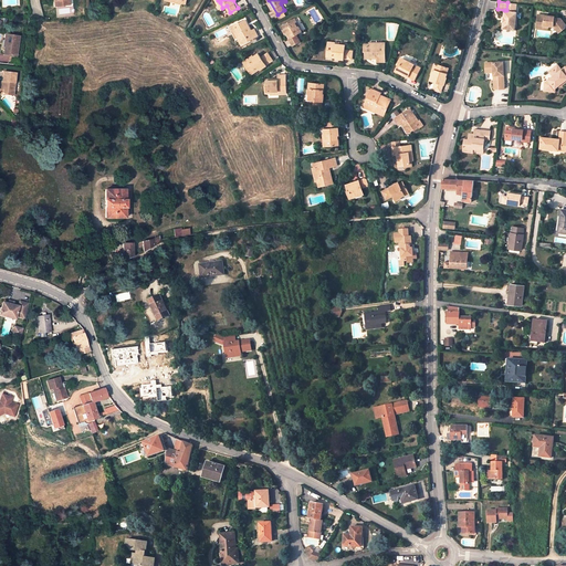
[(516,2),(507,2),(506,10),(504,10),(502,28),(515,29),(516,11),(515,11),(516,2)]
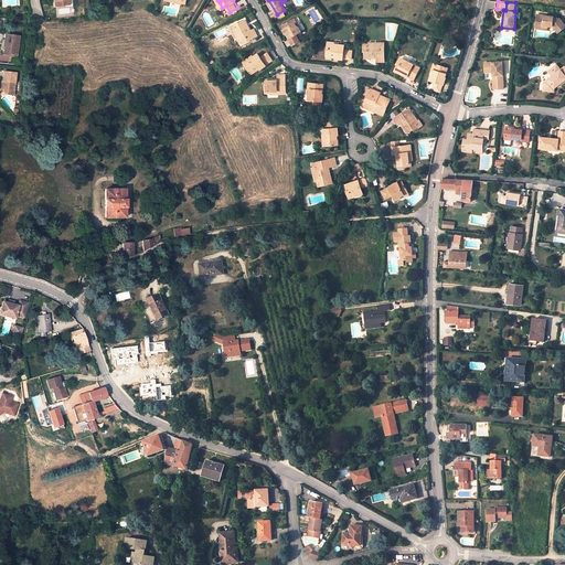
[(537,13),(536,23),(548,25),(553,25),(558,33),(564,28),(564,24),(561,17),(554,16),(554,14),(550,14),(548,16),(544,14),(537,13)]
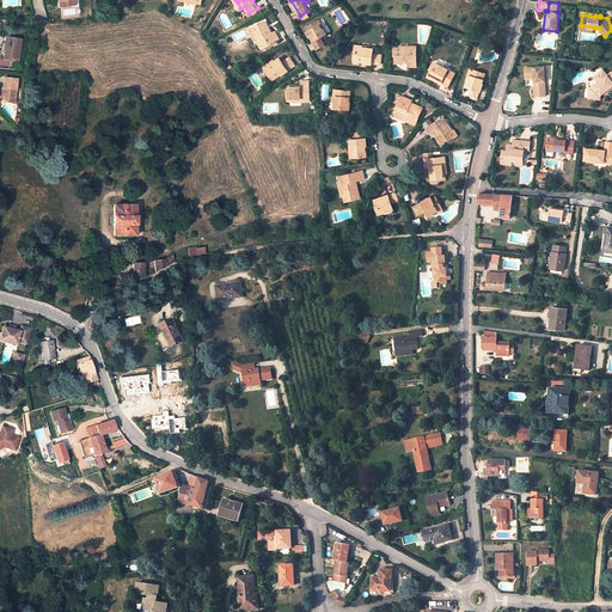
[(258,37),(255,38),(259,47),(277,37),(273,29),(269,31),(263,19),(257,23),(256,22),(251,25),(258,37)]
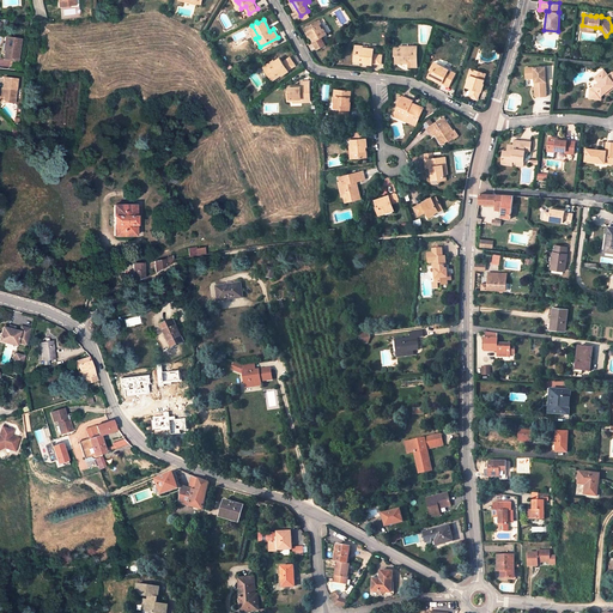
[(309,30),(313,35),(315,40),(314,40),(319,48),(327,43),(322,36),(328,32),(325,26),(323,28),(321,23),(316,26),(314,23),(308,26),(309,30)]
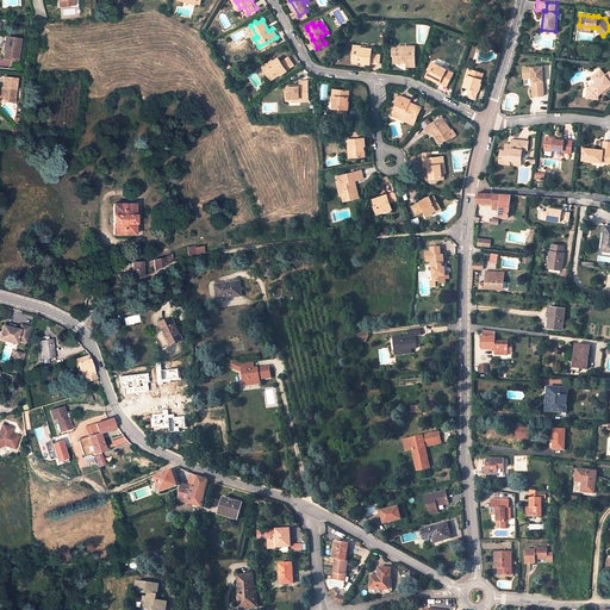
[(6,37),(5,43),(7,44),(6,51),(5,58),(18,61),(20,39),(6,37)]
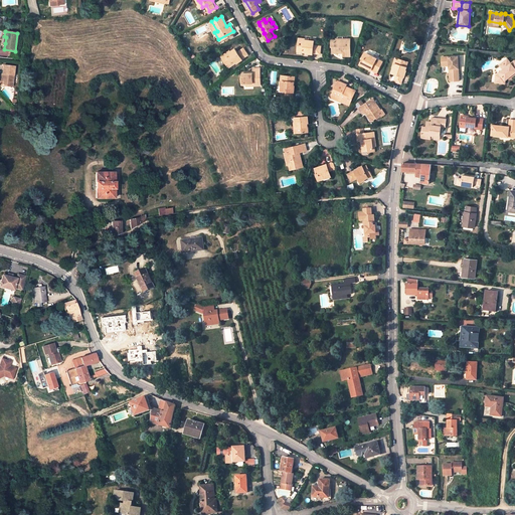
[(351,36),(344,36),(344,38),(332,38),(332,43),(334,43),(334,50),(344,50),(344,54),(351,54),(351,36)]
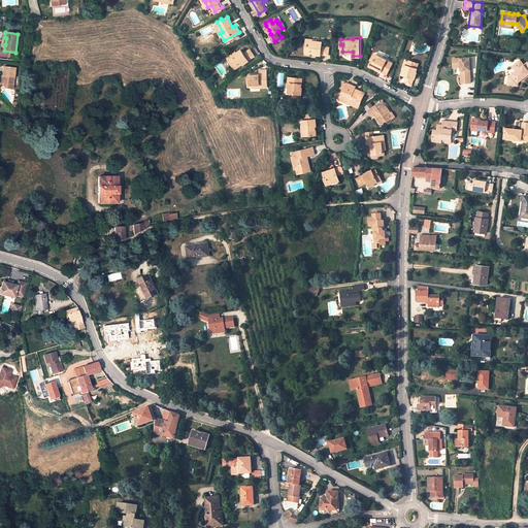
[(311,41),(306,41),(306,51),(328,53),(328,44),(321,43),(321,39),(316,39),(312,39),(311,41)]
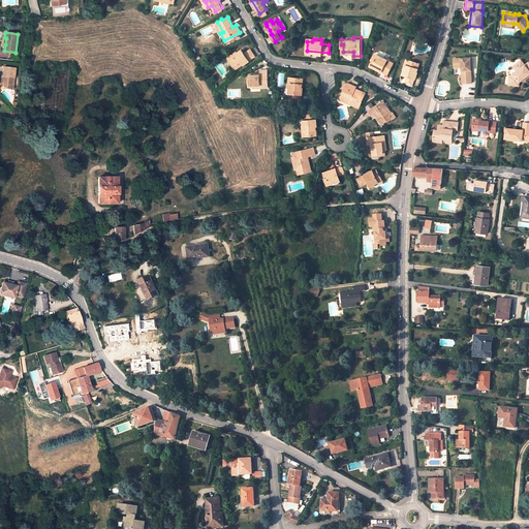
[(231,58),(227,61),(232,68),(252,55),(248,49),(242,53),(239,49),(235,52),(230,55),(231,58)]
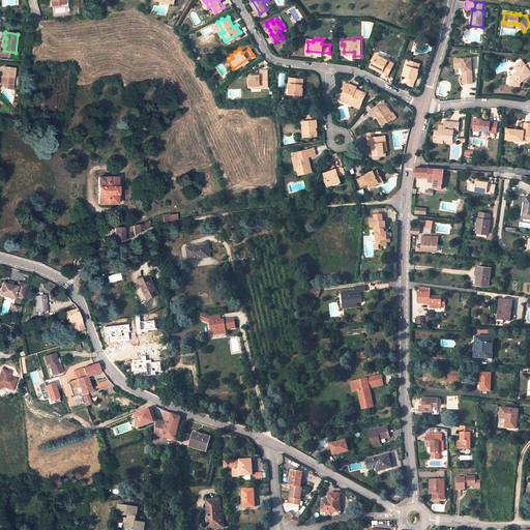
[(231,55),(235,52),(234,51),(226,57),(228,61),(232,58),(231,55)]
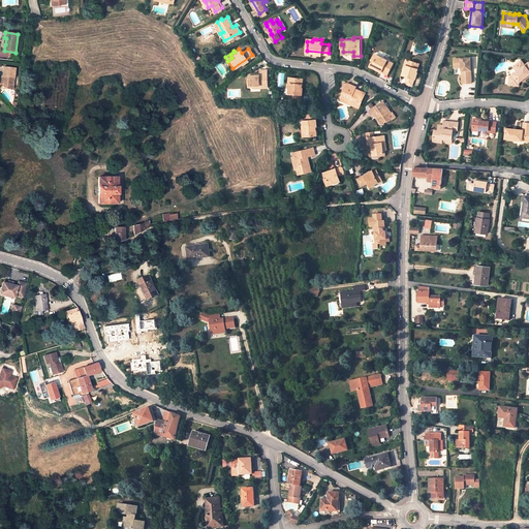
[(389,58),(379,53),(376,57),(374,56),(371,63),(389,72),(396,58),(393,57),(391,59),(389,58)]
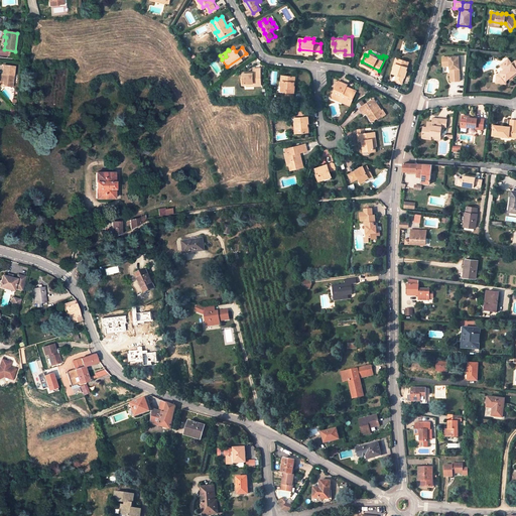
[(460,55),(442,55),(442,65),(449,65),(449,81),(460,81),(460,55)]
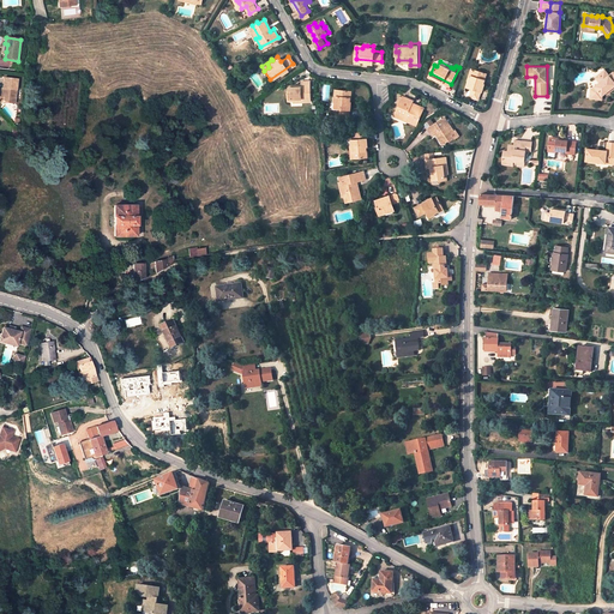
[(487,71),(477,67),(475,73),(473,73),(470,79),(468,85),(473,86),(470,95),(479,97),(487,71)]
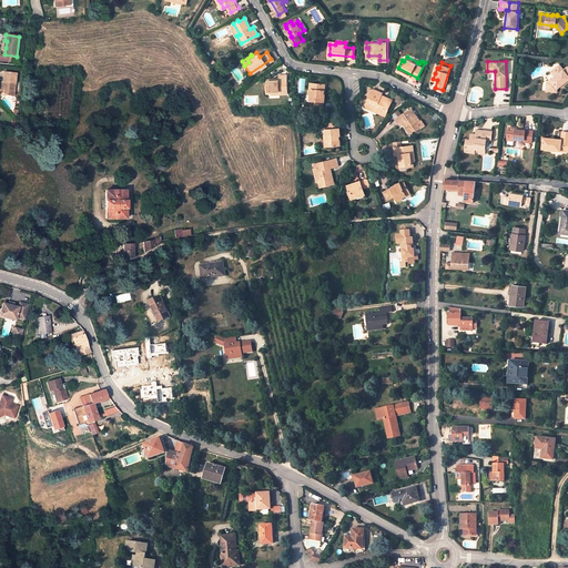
[(566,83),(567,81),(567,67),(566,67),(561,71),(558,66),(554,69),(557,74),(554,77),(545,83),(544,91),(555,93),(556,89),(558,87),(565,82),(566,83)]
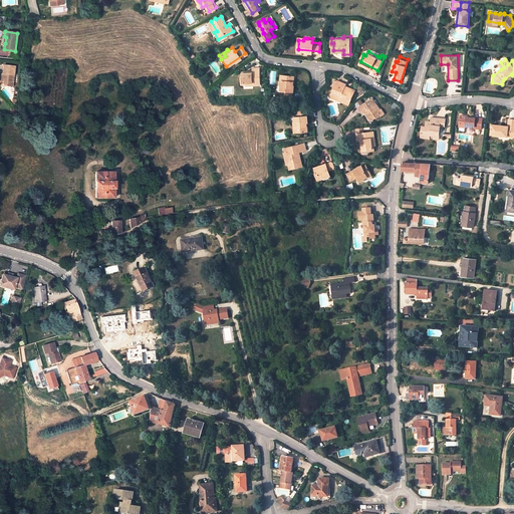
[(3,73),(2,84),(12,85),(14,66),(2,65),(2,73),(3,73)]
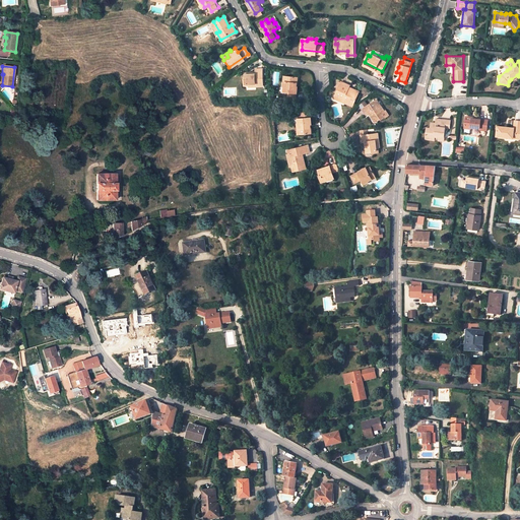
[(256,84),(256,86),(263,86),(263,69),(255,69),(256,72),(245,72),(245,78),(244,78),(244,84),(256,84)]
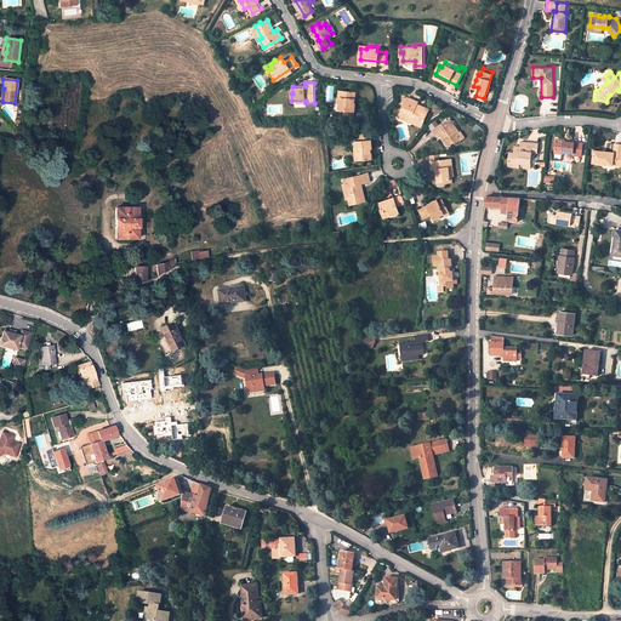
[(341,97),(341,103),(340,110),(345,110),(343,119),(352,120),(355,92),(345,91),(343,97),(341,97)]
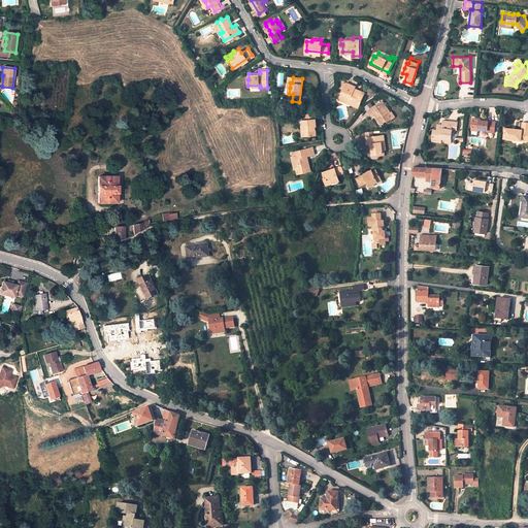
[(362,96),(357,93),(353,92),(354,90),(354,89),(345,85),(344,87),(342,91),(339,99),(349,103),(350,99),(359,103),(362,96)]
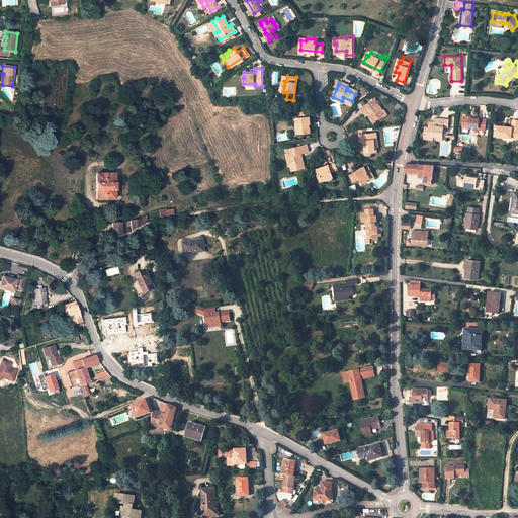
[(383,109),(380,111),(377,106),(379,104),(375,98),(367,104),(361,108),(366,114),(368,112),(371,117),(372,116),(375,120),(379,117),(380,119),(387,113),(384,108),(383,109)]
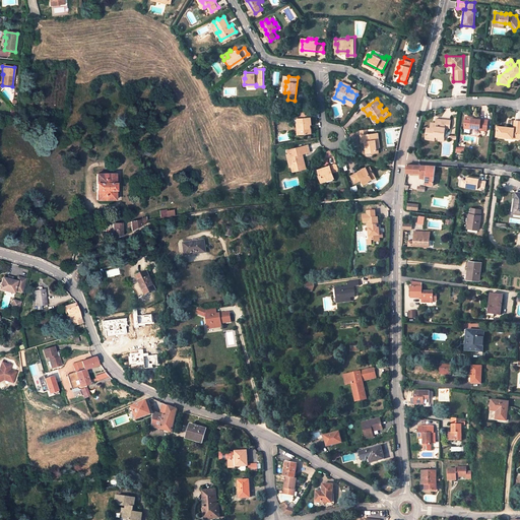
[(363,109),(369,105),(366,101),(361,104),(360,105),(363,109)]
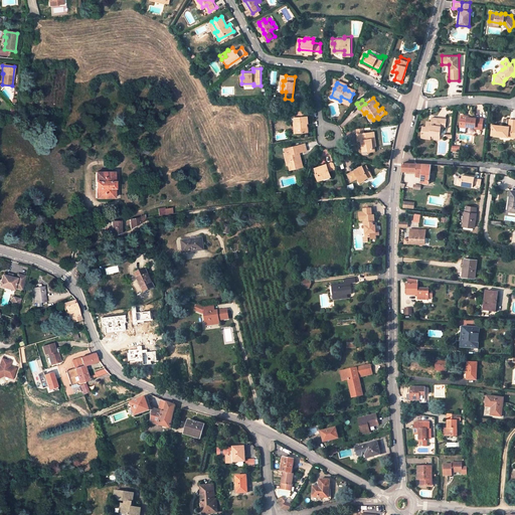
[(299,128),(299,133),(308,132),(306,110),(300,110),(299,111),(300,118),(295,118),(295,123),(296,128),(299,128)]
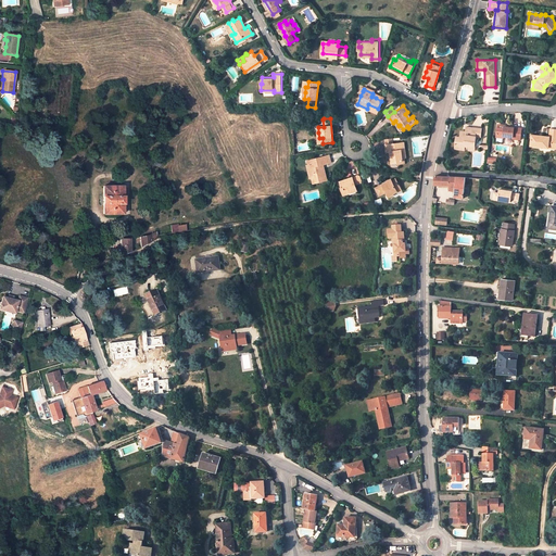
[(496,128),(495,137),(503,138),(503,136),(513,137),(513,139),(519,140),(520,128),(504,126),(503,128),(496,128)]
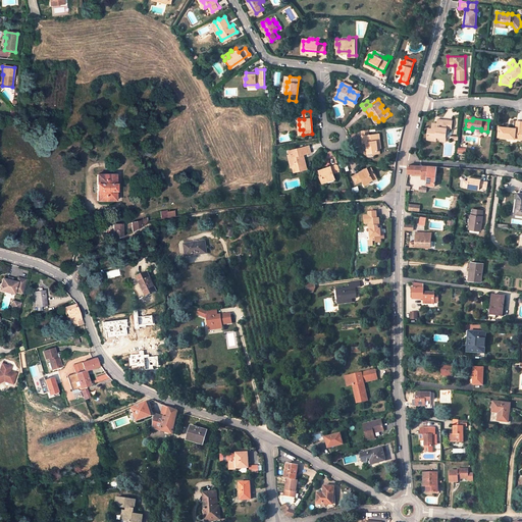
[(437,119),(437,122),(436,126),(432,125),(431,128),(427,127),(426,140),(434,141),(435,137),(439,138),(445,138),(446,128),(451,128),(452,120),(437,119)]
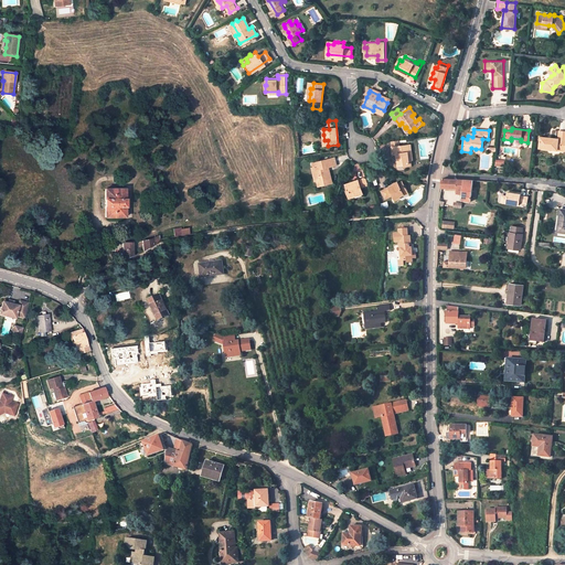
[(539,148),(557,149),(557,146),(564,146),(564,131),(560,130),(558,138),(540,136),(539,148)]
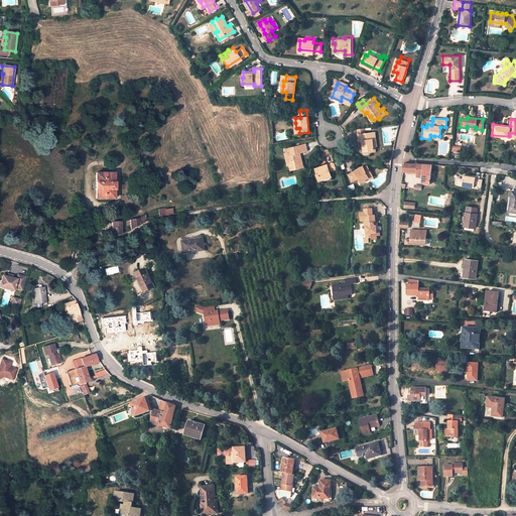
[(369,152),(375,152),(374,140),(376,140),(375,132),(358,134),(359,142),(362,141),(363,147),(364,146),(365,152),(369,152)]
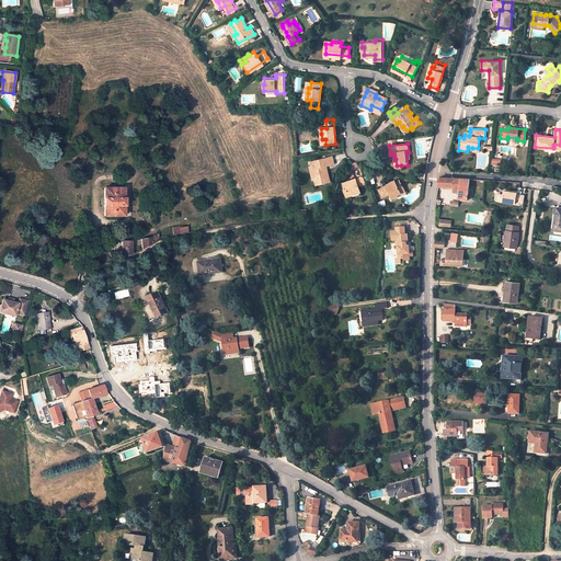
[(315,165),(312,167),(317,180),(318,185),(331,182),(330,179),(327,165),(339,163),(336,156),(313,162),(315,165)]
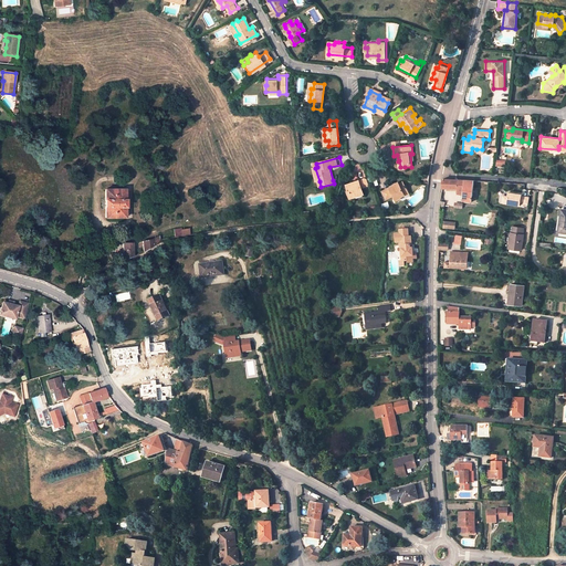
[(441,188),(447,188),(459,189),(458,191),(458,194),(459,195),(463,196),(463,200),(472,201),(474,181),(442,178),(441,188)]
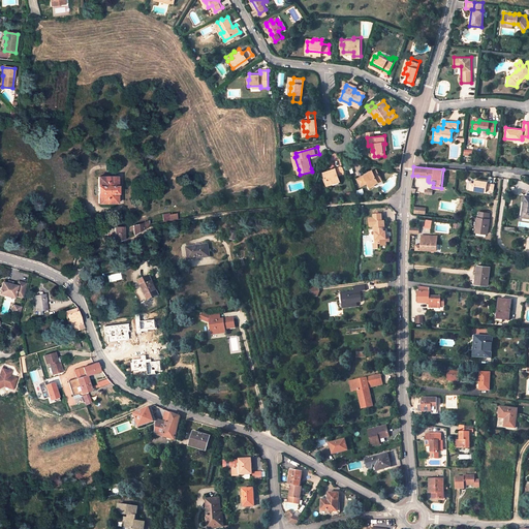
[(329,180),(330,185),(340,181),(338,176),(345,174),(342,167),(324,174),(327,181),(329,180)]
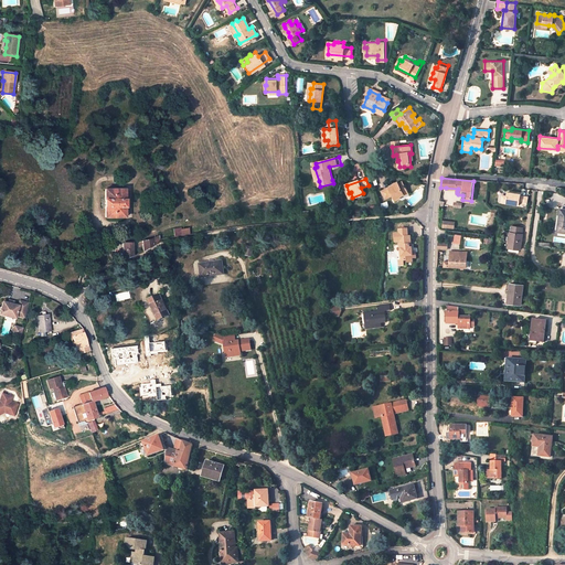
[(395,202),(400,200),(400,199),(404,196),(402,191),(406,190),(404,184),(390,189),(382,191),(385,199),(393,196),(395,202)]
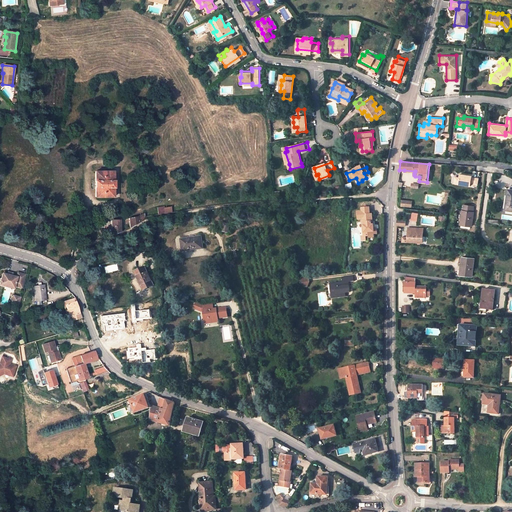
[(113,168),(95,168),(95,194),(114,194),(113,168)]
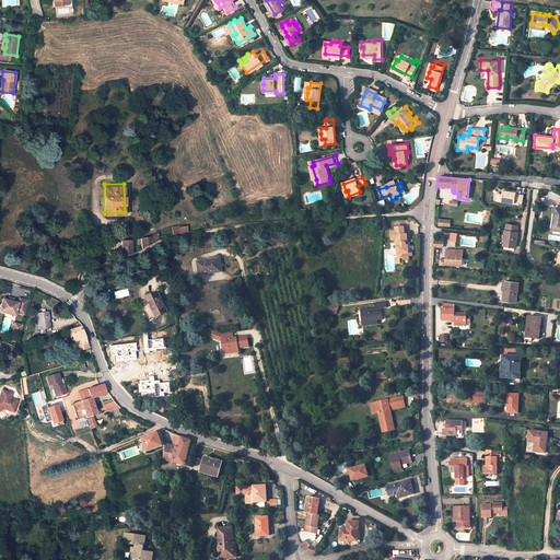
[(396,197),(396,198),(405,195),(403,188),(398,189),(400,195),(396,197)]
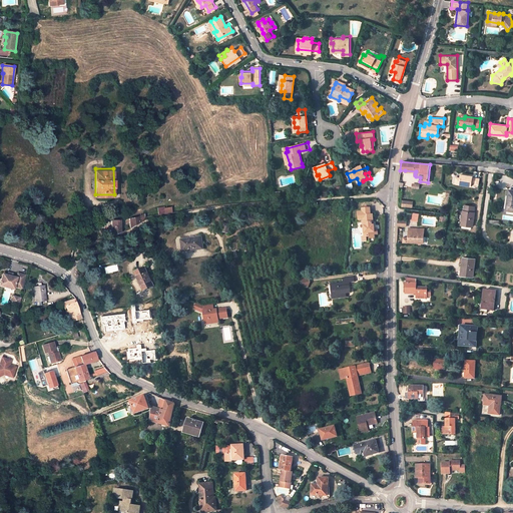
[(454,185),(472,187),(472,184),(480,185),(481,176),(461,174),(461,177),(455,177),(454,185)]
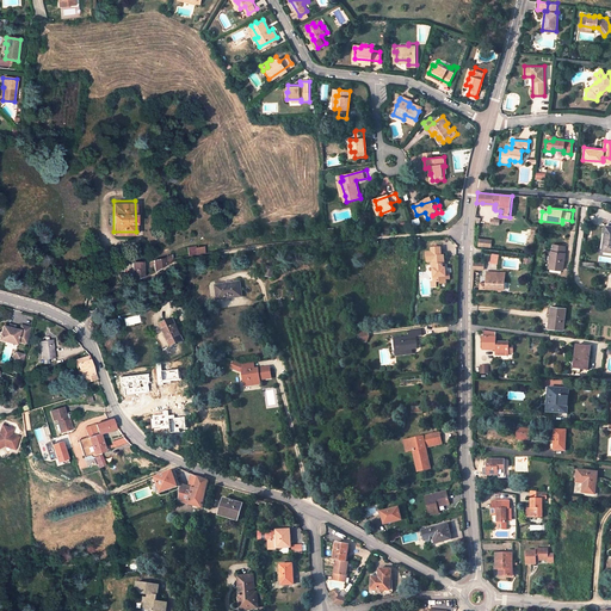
[(563,254),(563,247),(553,246),(551,252),(549,270),(562,271),(565,254),(563,254)]
